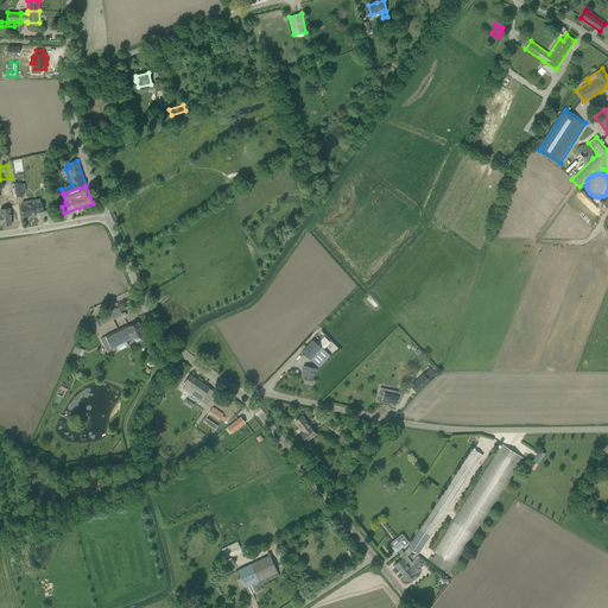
[(29,216),(37,215),(36,213),(44,211),(43,202),(40,203),(40,200),(29,201),(29,204),(21,206),(23,216),(29,215),(29,216)]
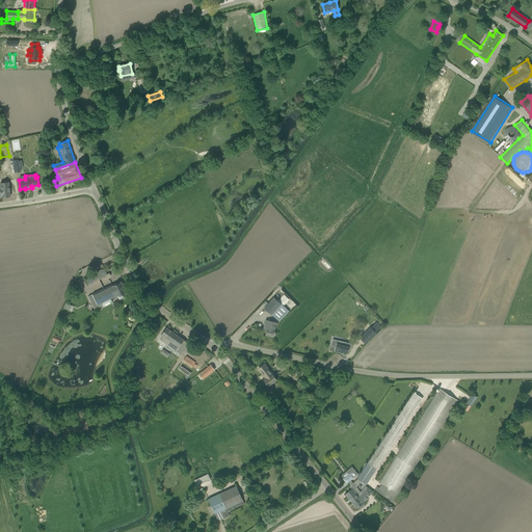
[(0,183),(1,186),(2,197),(10,196),(9,182),(0,183)]
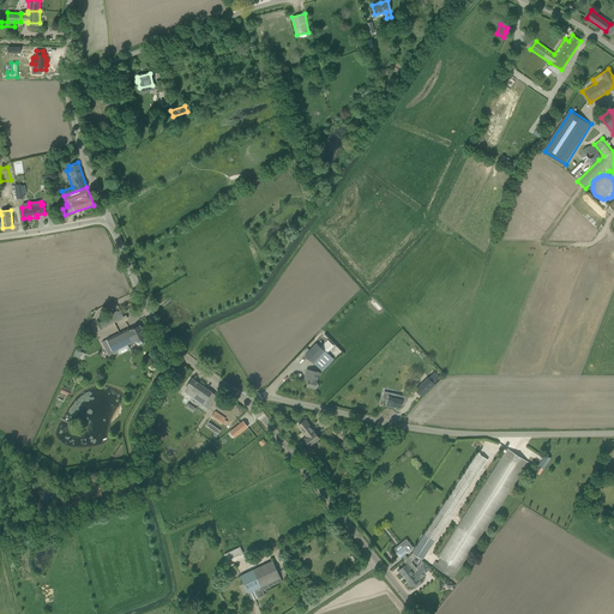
[(143,343),(140,339),(145,337),(139,325),(131,330),(130,329),(108,339),(114,351),(136,341),(136,342),(138,345),(142,343),(143,343)]
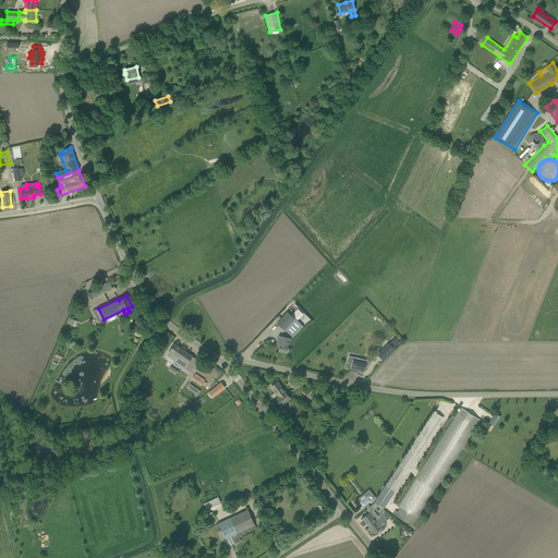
[(277,323),(284,329),(294,319),(288,312),(277,323)]
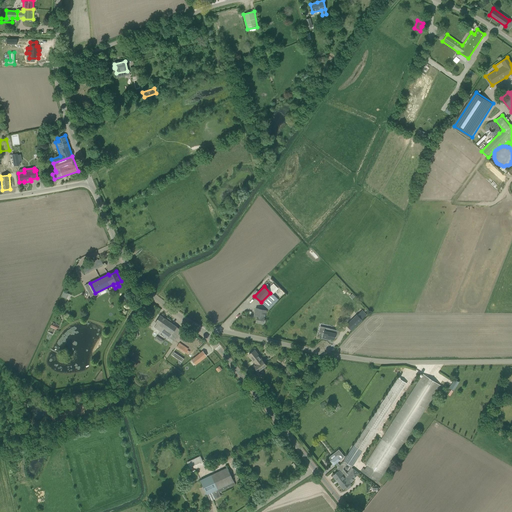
[(331,319),(338,320),(341,307),(334,305),(331,319)]
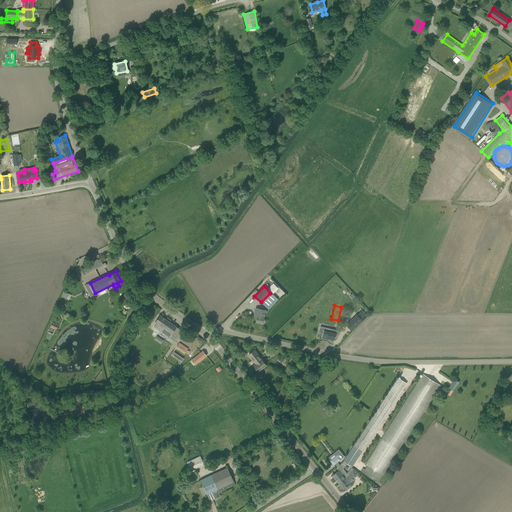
[(256,322),(263,323),(266,310),(256,308),(254,316),(257,316),(256,322)]
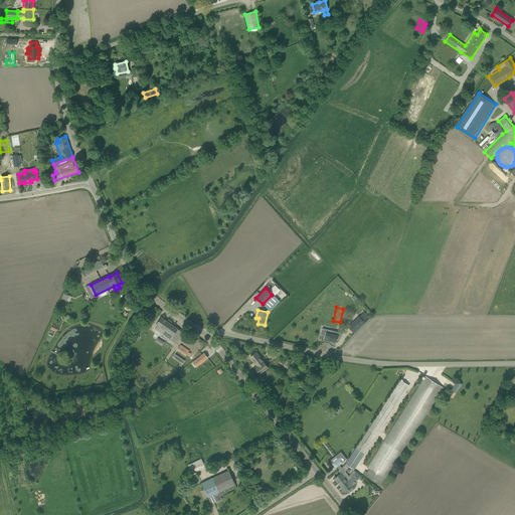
[(155,329),(171,340),(175,343),(183,332),(161,317),(156,324),(158,325),(155,329)]
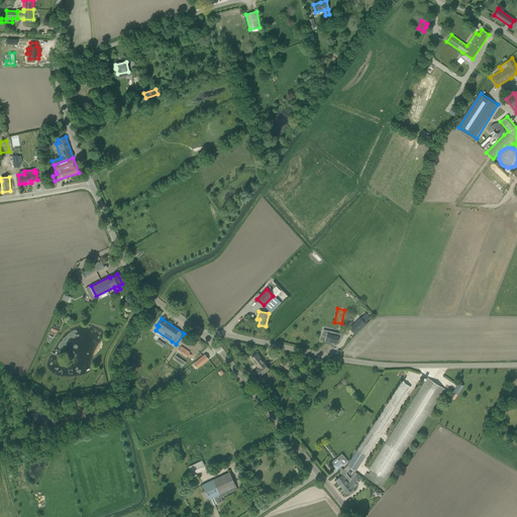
[(346,334),(351,339),(362,328),(356,323),(346,334)]
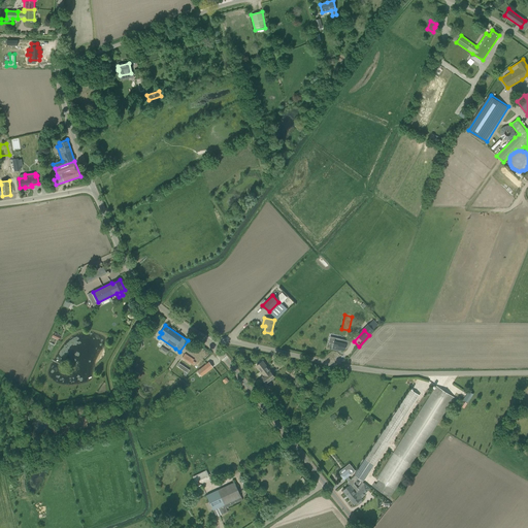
[(345,347),(349,348),(351,341),(337,338),(336,341),(334,341),(332,349),(338,350),(339,350),(340,350),(341,349),(344,350),(345,347)]
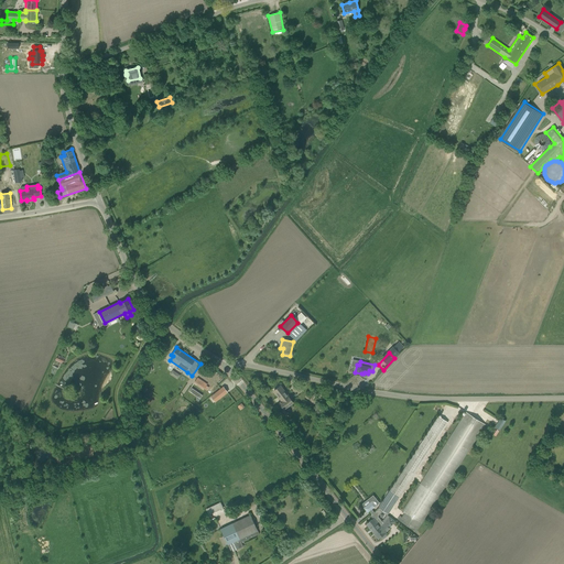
[(173,370),(170,373),(177,379),(180,375),(173,370)]
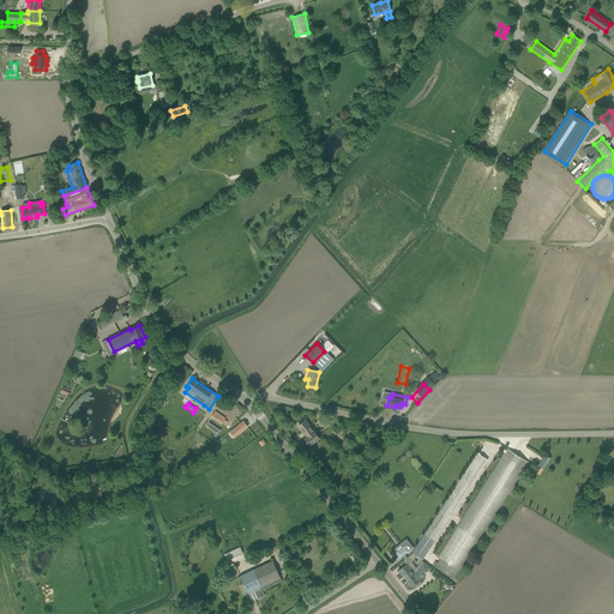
[(226,425),(228,421),(224,420),(226,417),(215,410),(211,415),(226,425)]
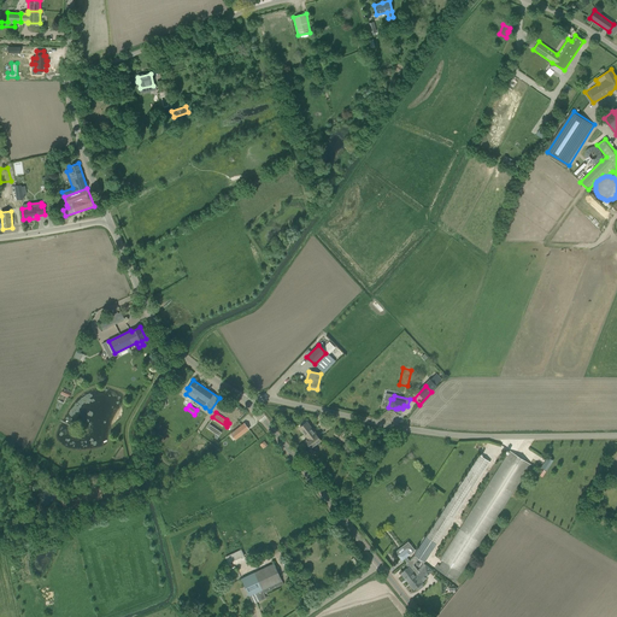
[(311,447),(321,440),(316,434),(306,422),(300,427),(309,439),(309,440),(307,440),(306,440),(307,441),(306,441),(311,447)]
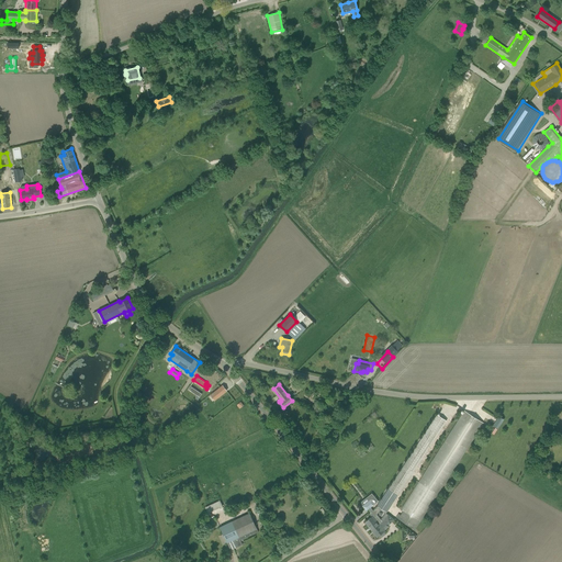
[(213,392),(217,397),(227,391),(223,385),(213,392)]
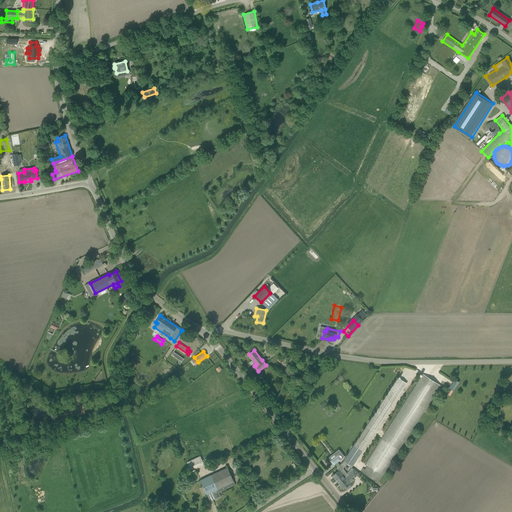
[(176,352),(174,355),(184,362),(186,359),(176,352)]
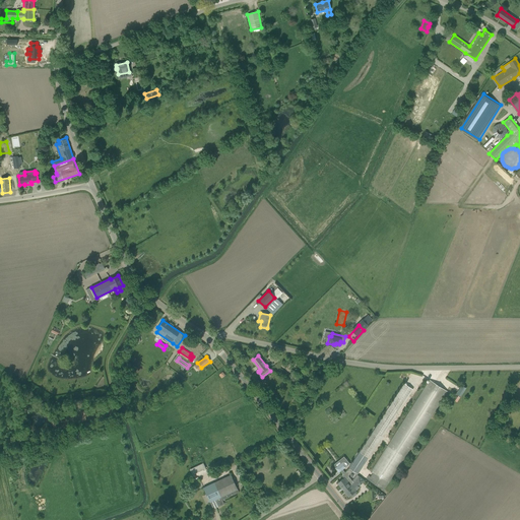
[(383,490),(388,482),(404,457),(447,391),(430,380),(372,472),(373,473),(371,476),(369,475),(366,479),(383,490)]
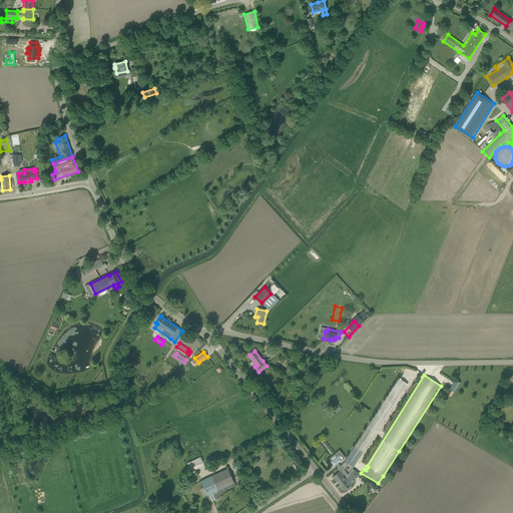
[(344,470),(348,465),(353,468),(408,384),(399,378),(388,395),(343,464),(341,466),(338,463),(342,460),(339,456),(332,462),(335,466),(337,464),(339,468),(338,469),(340,471),(334,476),(340,485),(344,482),(343,482),(345,481),(346,483),(348,482),(351,478),(349,476),(348,475),(344,470)]
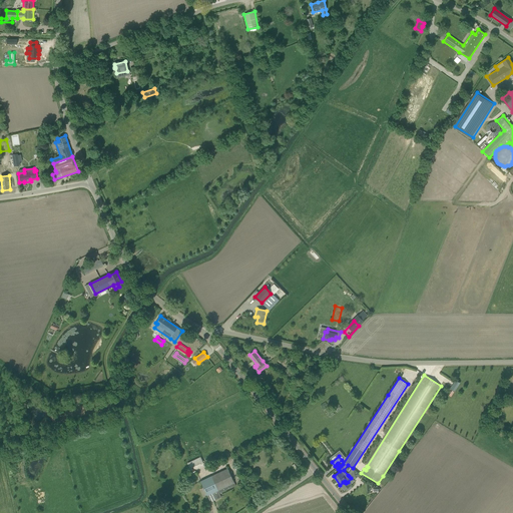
[(455,392),(460,383),(455,380),(450,389),(455,392)]
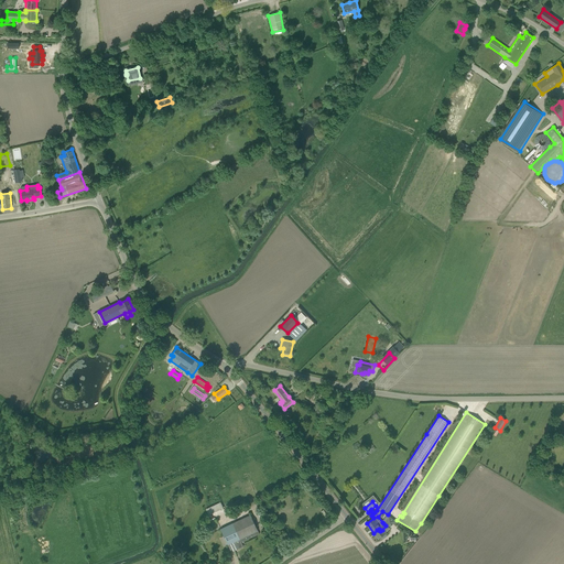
[(205,508),(207,514),(223,508),(219,501),(205,508)]
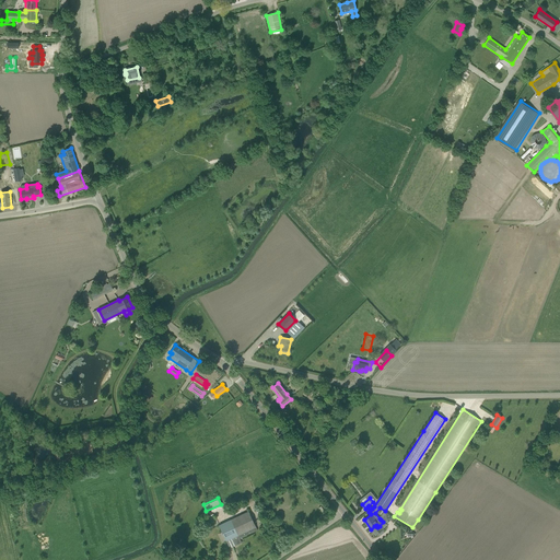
[(257,531),(248,511),(219,525),(229,546),(232,544),(233,547),(242,543),(240,538),(257,531)]
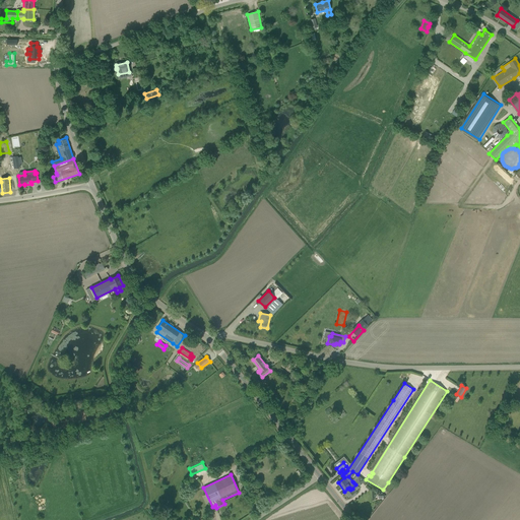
[(364,480),(359,476),(356,474),(352,481),(353,482),(355,484),(352,489),(350,490),(349,488),(347,489),(348,489),(344,492),(348,497),(350,495),(352,497),(356,494),(355,492),(364,480)]
